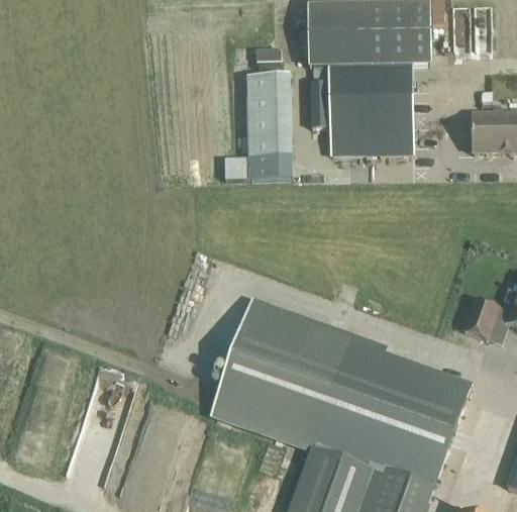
[(431,2),(308,4),(309,68),(313,68),(313,79),(328,79),(328,91),(329,139),(329,155),(412,154),(411,66),(432,66),(431,2)]
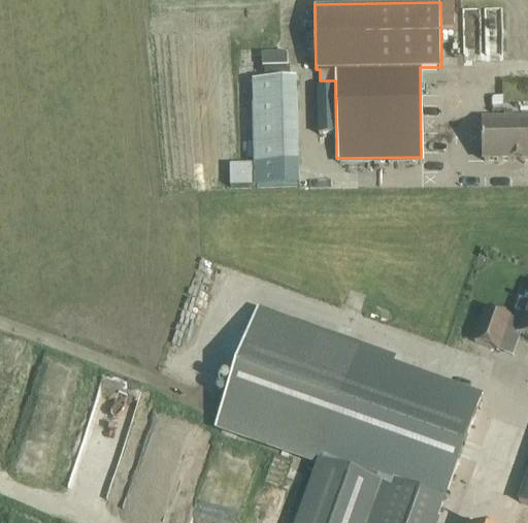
[(296,76),(252,77),(255,161),(299,159),(296,76)]
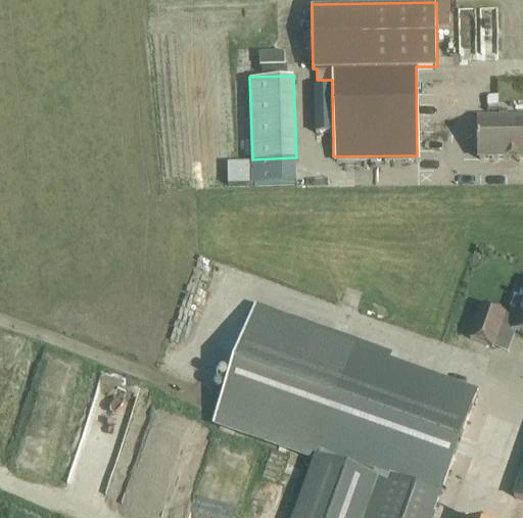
[(331,82),(314,83),(315,130),(332,129),(331,82)]
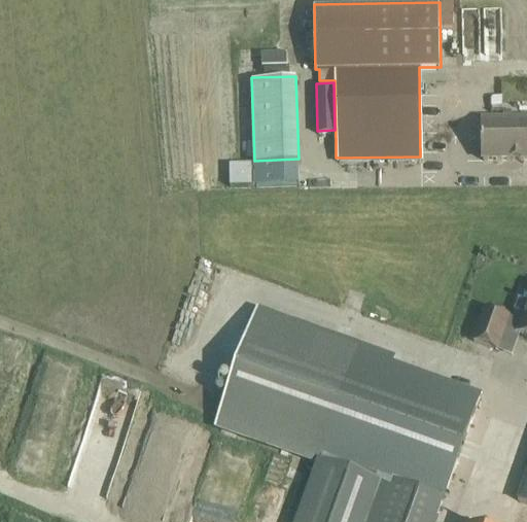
[(483,154),(526,153),(526,112),(483,113),(483,154)]
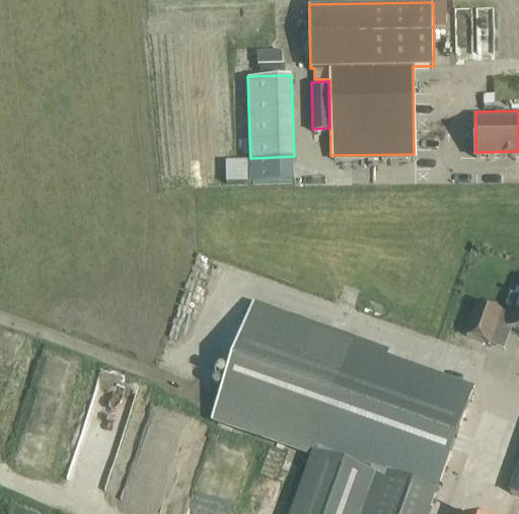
[(194,290),(152,399),(312,456),(292,513),(427,513),(471,388),(452,382),(352,346),(356,335),(253,299),(197,279),(194,290)]
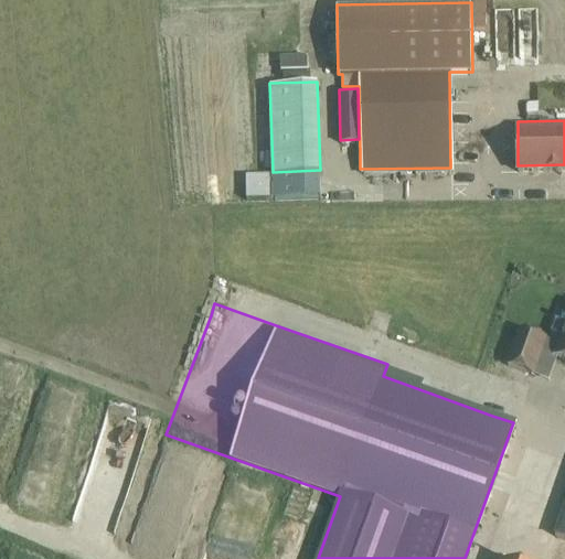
[(507,359),(512,362),(533,369),(541,345),(556,351),(555,352),(564,354),(564,321),(561,333),(558,339),(544,334),(544,333),(519,324),(507,359)]
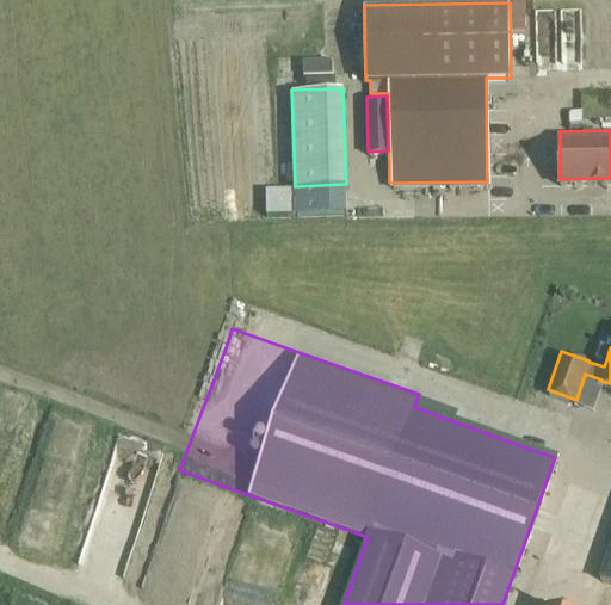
[(610,544),(600,575),(610,578),(610,544)]
